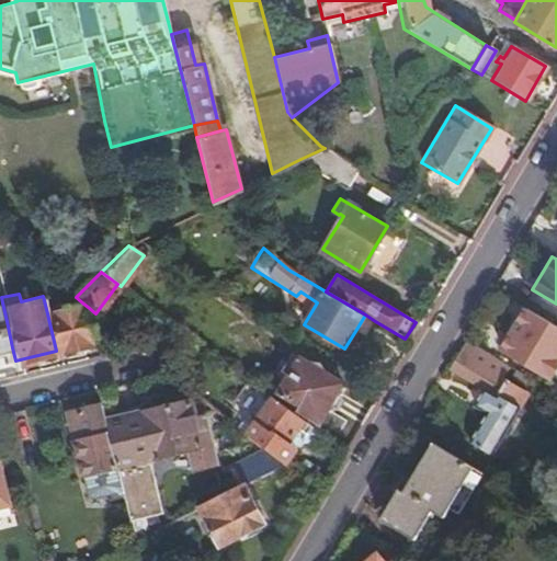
[(47,313),(56,351),(95,342),(88,307),(83,304),(66,309),(64,300),(53,302),(55,311),(47,313)]
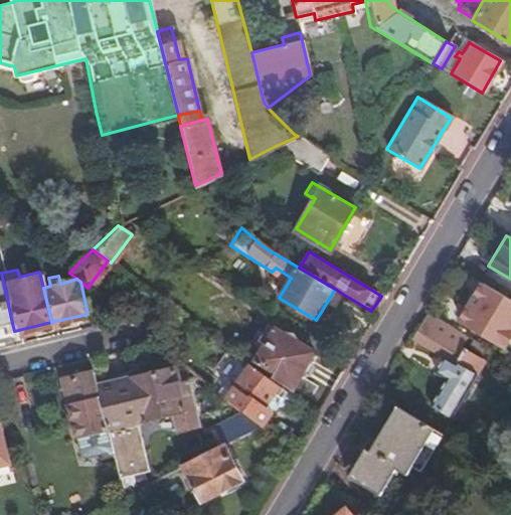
[(2,278),(0,278),(0,321),(11,319),(6,295),(2,278)]
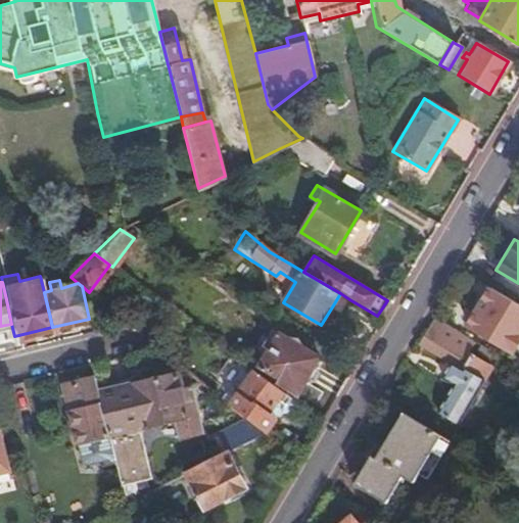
[(509,349),(518,331),(518,305),(485,286),(463,323),(509,349)]
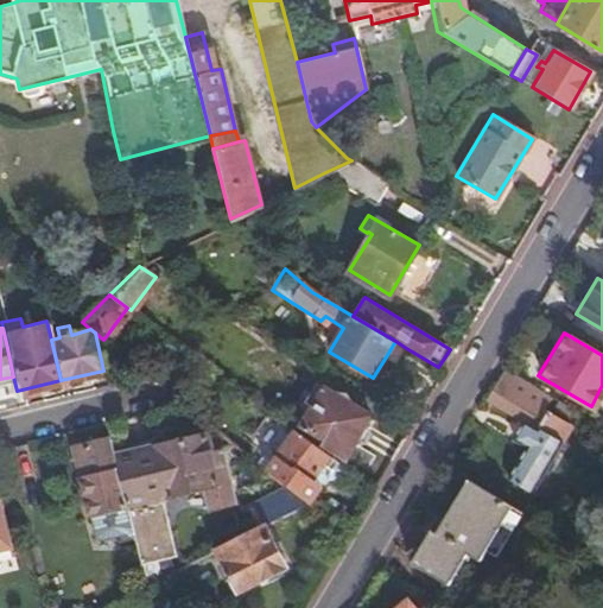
[(394,365),(406,348),(395,341),(385,359),(394,365)]
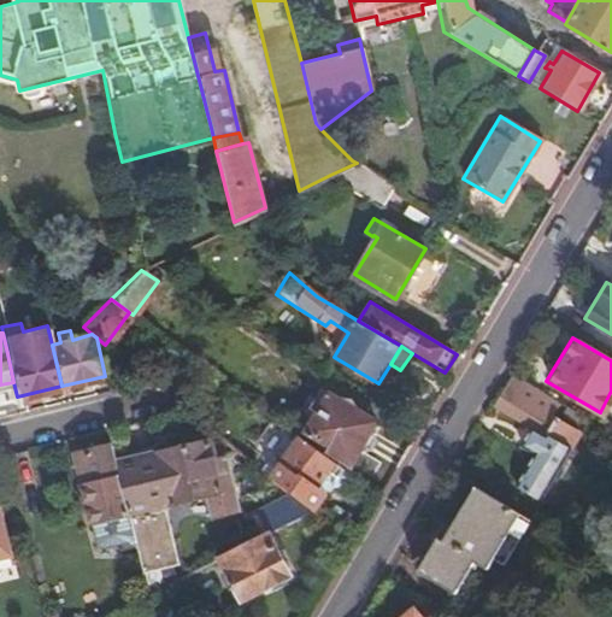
[(565,440),(580,417),(511,375),(494,405),(529,425),(517,446),(531,454),(513,485),(537,499),(565,452),(565,440)]
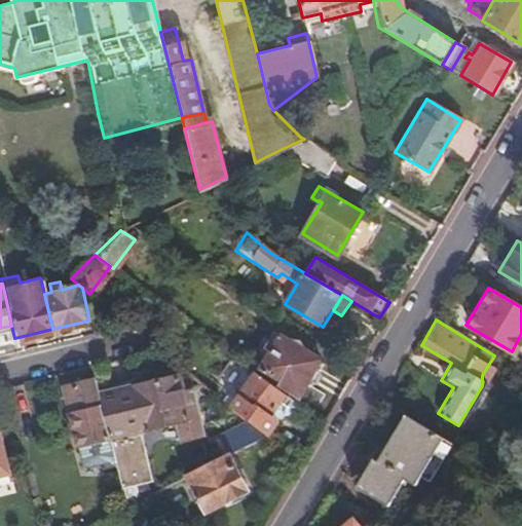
[(257,358),(257,361),(257,364),(259,366),(284,382),(282,386),(293,393),(296,393),(299,391),(303,384),(306,386),(308,383),(312,385),(320,374),(318,373),(320,370),(317,368),(320,363),(300,349),(297,344),(290,344),(272,332),(258,355),(257,358)]
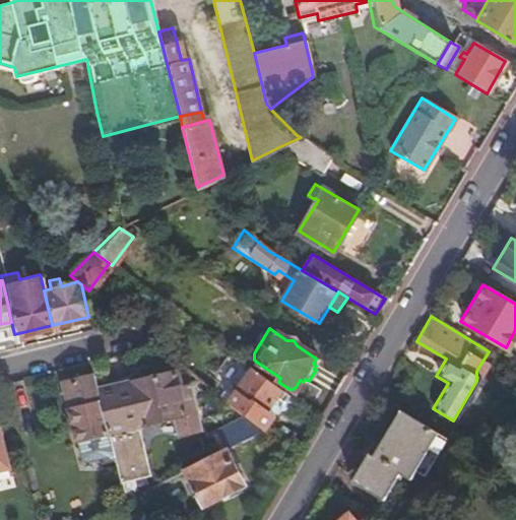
[(476,381),(493,353),(489,351),(476,371),(476,381)]
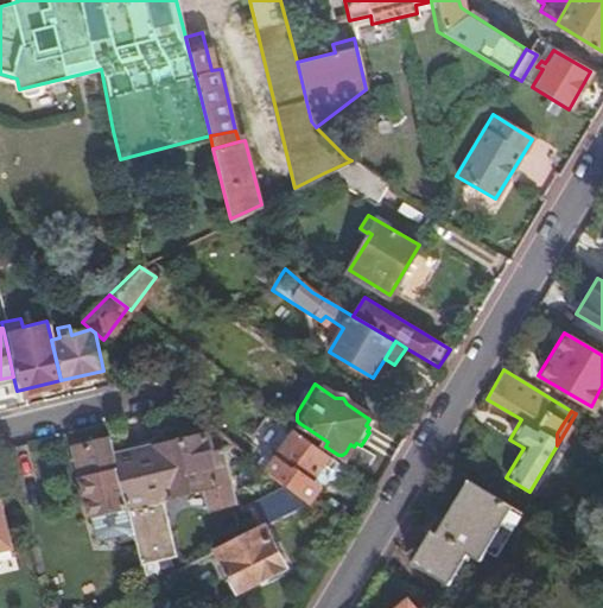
[(289,430),(262,469),(284,486),(299,498),(306,485),(304,482),(312,472),(321,477),(327,476),(332,467),(329,461),(322,456),(323,455),(289,430)]
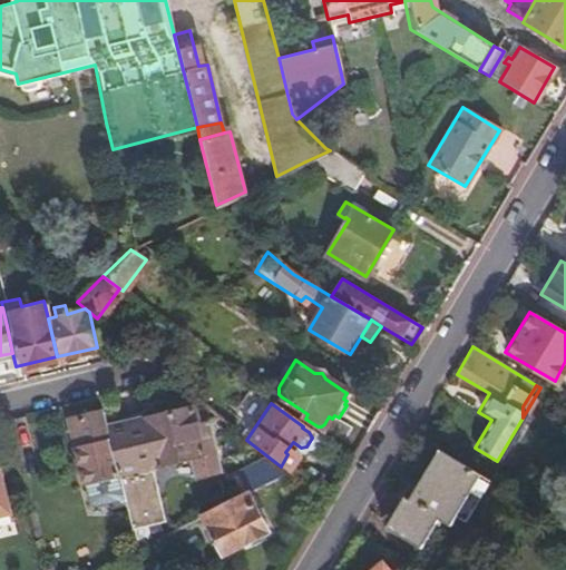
[(130,526),(132,529),(162,521),(150,473),(187,463),(193,485),(217,479),(208,446),(201,449),(193,422),(189,404),(125,421),(126,425),(106,431),(113,459),(115,465),(117,477),(122,492),(130,526)]
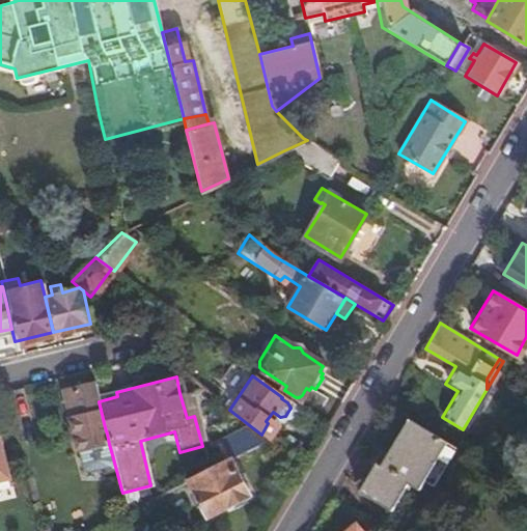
[(78,452),(109,444),(107,434),(105,427),(99,401),(93,383),(67,390),(74,415),(67,416),(78,452)]
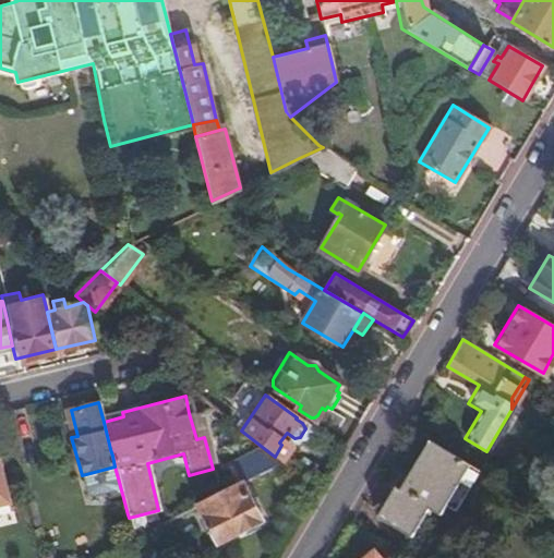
[(533,421),(541,425),(551,408),(543,403),(533,421)]
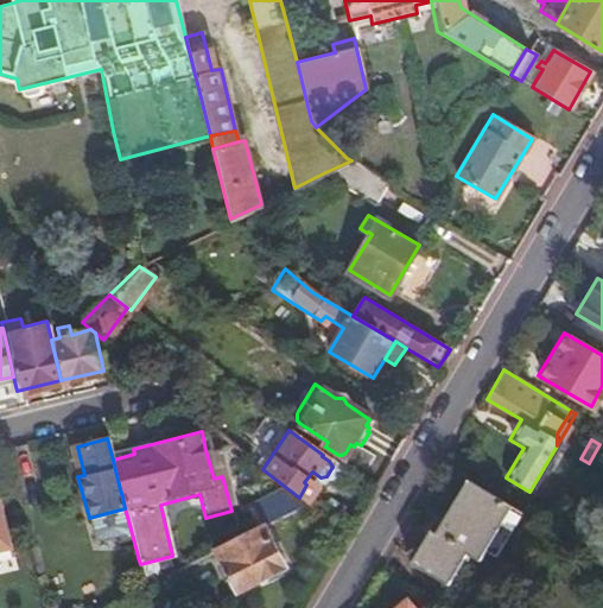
[(215,448),(205,450),(214,479),(222,476),(215,448)]
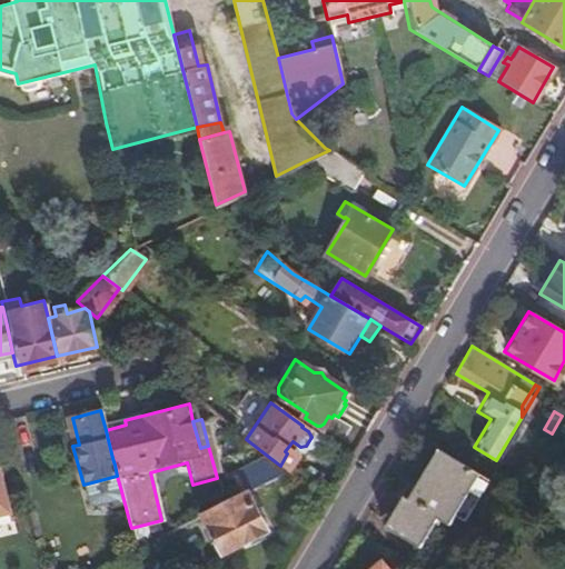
[(462,485),(472,468),(438,448),(418,482),(412,478),(385,523),(418,543),(436,516),(449,522),(455,512),(469,489),(462,485)]
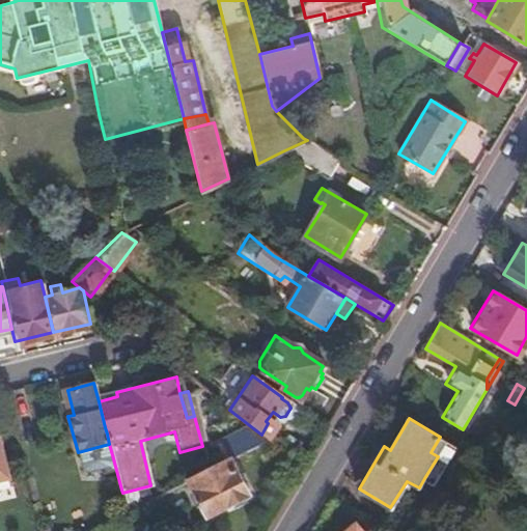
[(228,457),(267,439),(261,435),(248,424),(219,440),(228,457)]
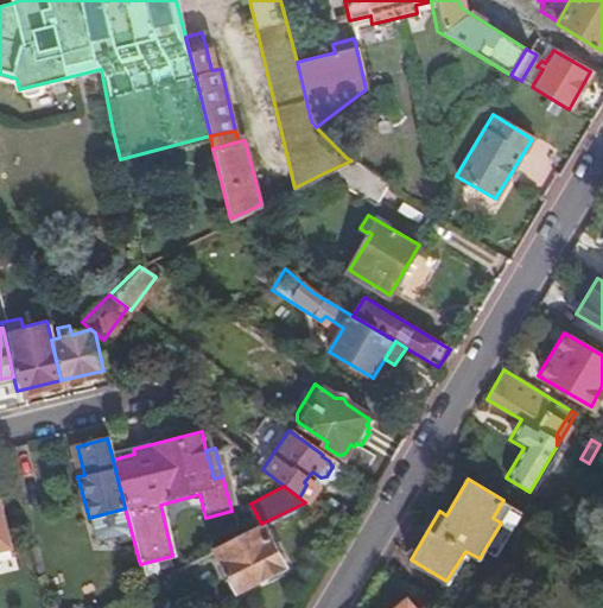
[(501,523),(512,505),(503,500),(493,518),(501,523)]
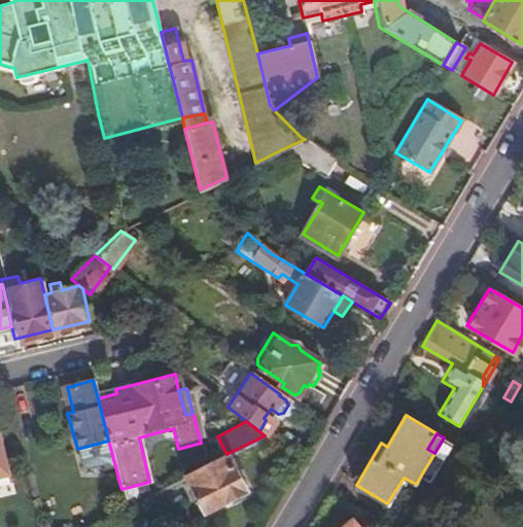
[(429,480),(452,443),(444,437),(434,453),(421,475),(429,480)]
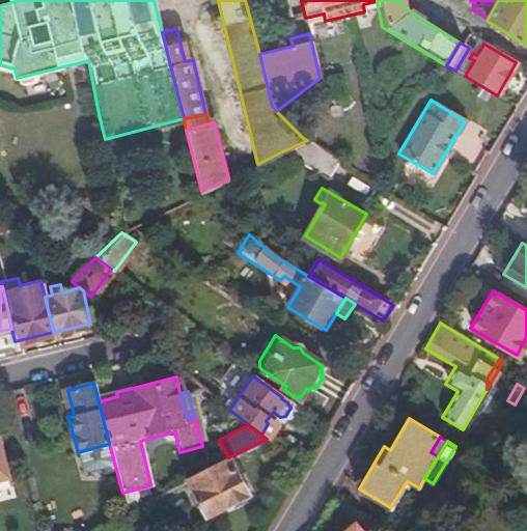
[(85,466),(113,458),(109,444),(78,452),(81,464),(85,466)]
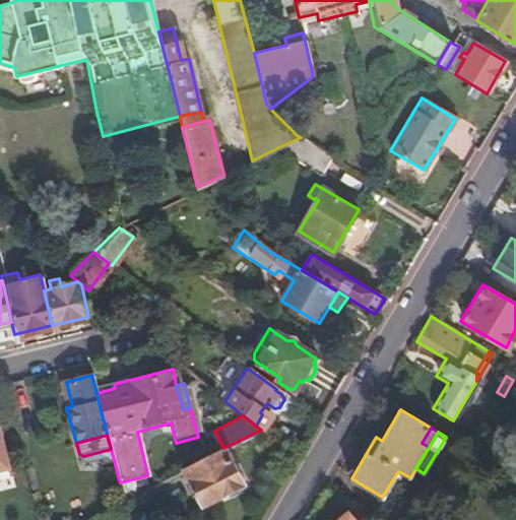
[(221,449),(181,470),(199,507),(240,485),(221,449)]
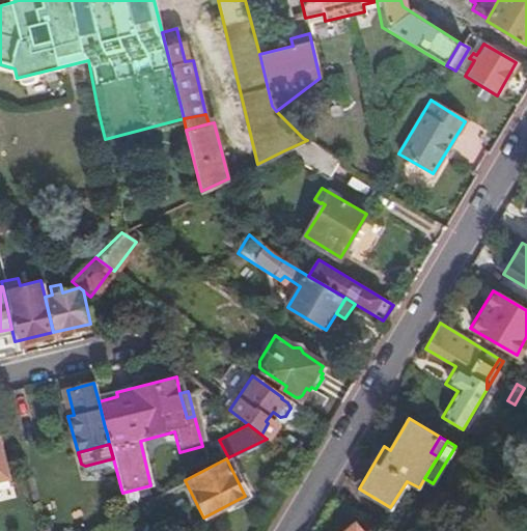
[(361,530),(354,522),(343,530),(361,530)]
